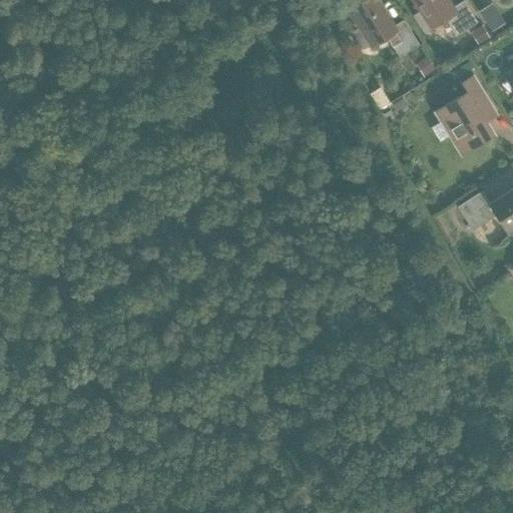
[(404,20),(393,27),(376,0),(366,0),(351,10),(361,27),(353,32),(352,37),(359,48),(364,49),(372,44),(374,47),(388,38),(400,57),(420,45),(404,20)]
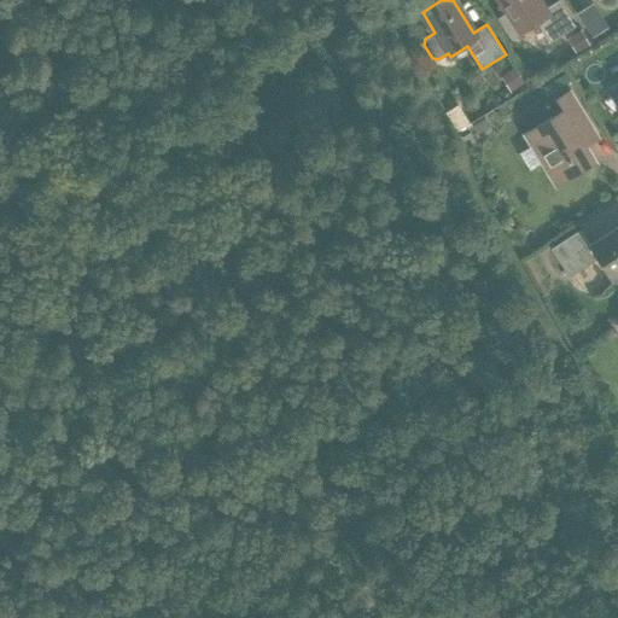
[(537,0),(499,0),(507,12),(497,19),(512,40),(522,34),(526,30),(537,24),(549,44),(575,27),(559,1),(544,10),(537,0)]
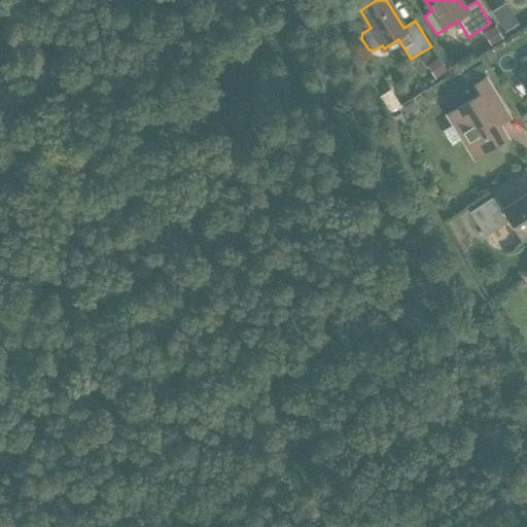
[(492,12),(498,22),(512,12),(505,3),(492,12)]
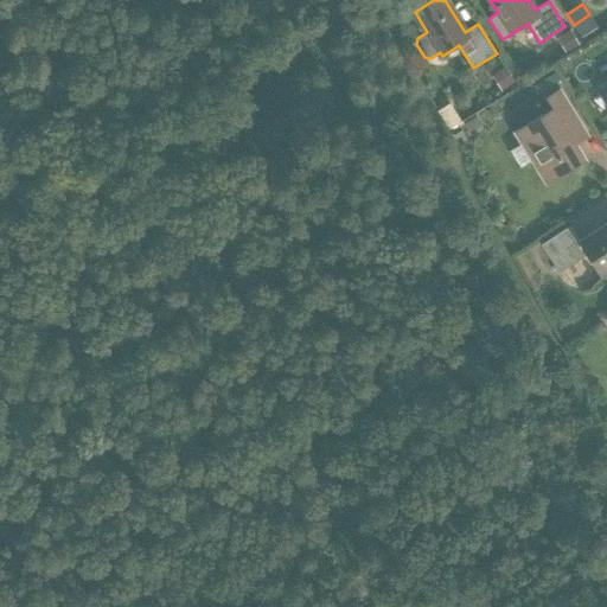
[(557,39),(567,55),(580,46),(572,31),(557,39)]
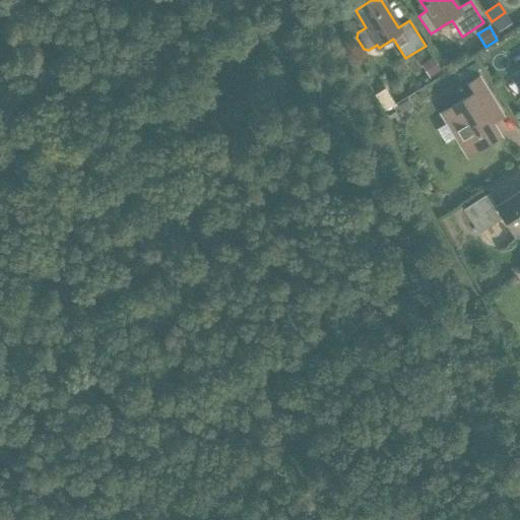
[(421,66),(431,79),(442,71),(433,58),(421,66)]
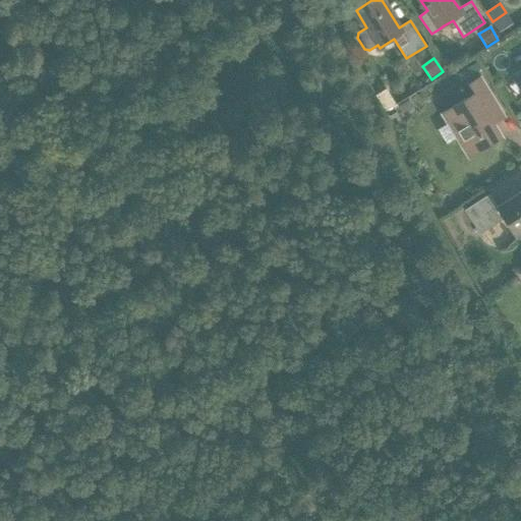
[(489,116),(501,110),(480,77),(469,84),(474,94),(442,114),(469,158),(503,137),(489,116)]
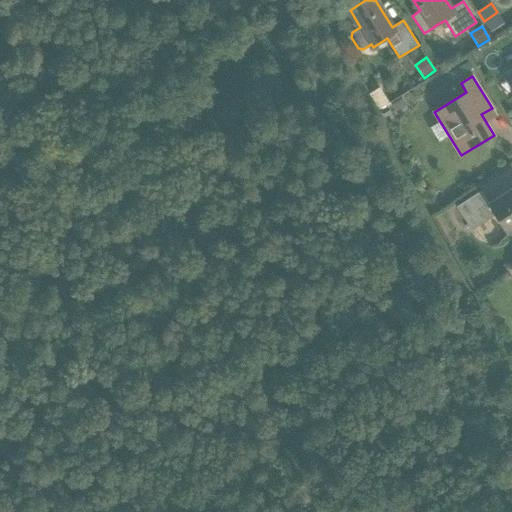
[(395,112),(406,105),(401,99),(391,105),(395,112)]
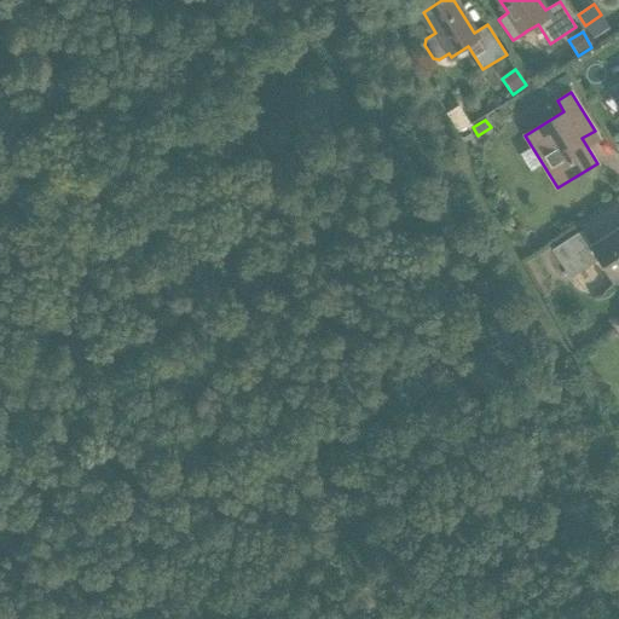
[(618,227),(591,246),(582,231),(553,250),(571,278),(600,260),(614,284),(618,281),(618,227)]
